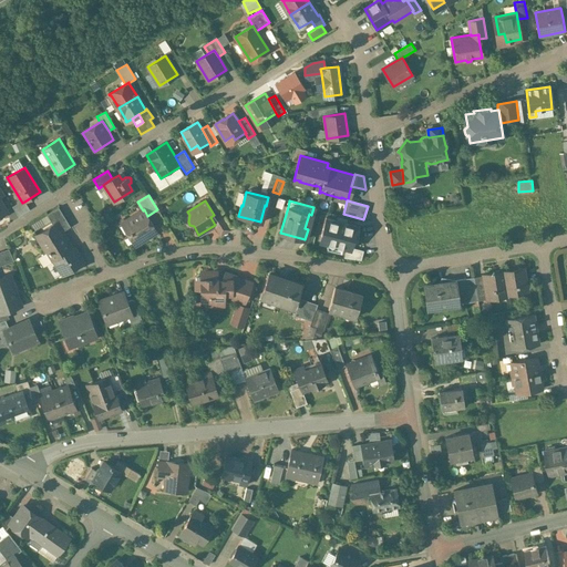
[(22,203),(13,208),(19,216),(30,209),(24,202),(22,203)]
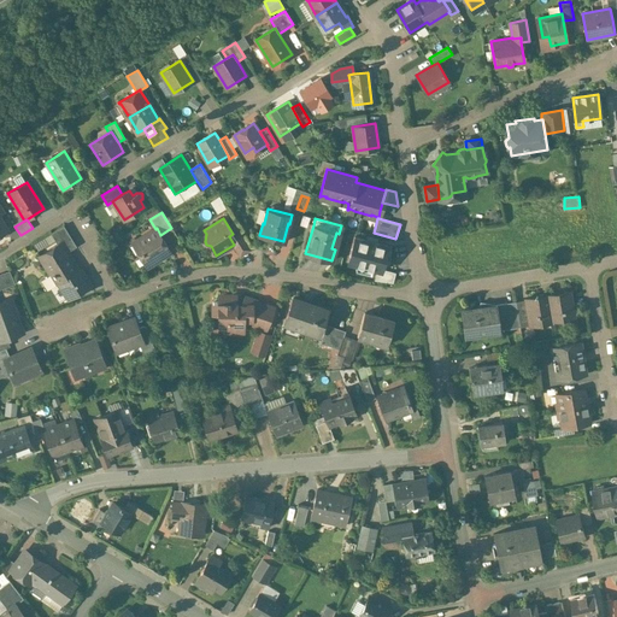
[(64,225),(51,233),(58,245),(60,242),(66,252),(76,246),(64,225)]
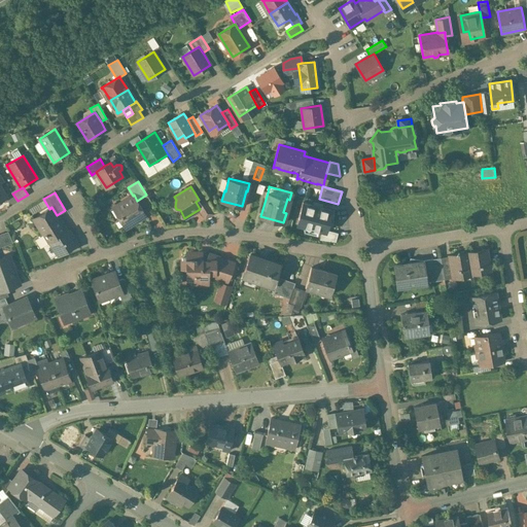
[(133,196),(113,208),(116,207),(121,215),(118,217),(125,227),(141,217),(143,210),(137,201),(134,195),(133,196)]
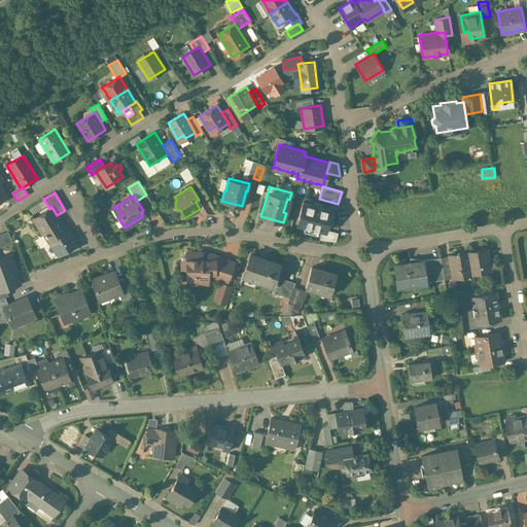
[(213,213),(203,198),(199,200),(196,202),(200,209),(205,218),(213,213)]
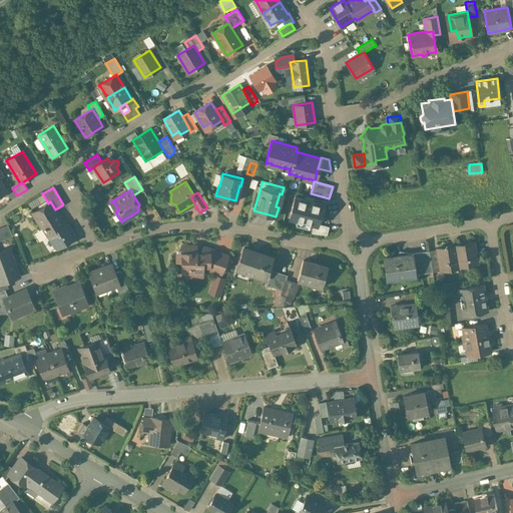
[(50,201),(48,203),(33,212),(37,219),(37,221),(41,228),(44,228),(48,235),(49,234),(49,235),(65,225),(64,224),(55,209),(50,201)]
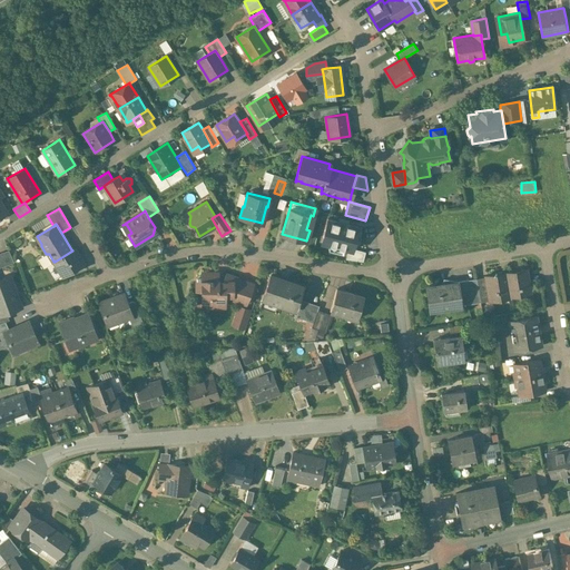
[(370,232),(356,228),(351,247),(365,252),(370,232)]
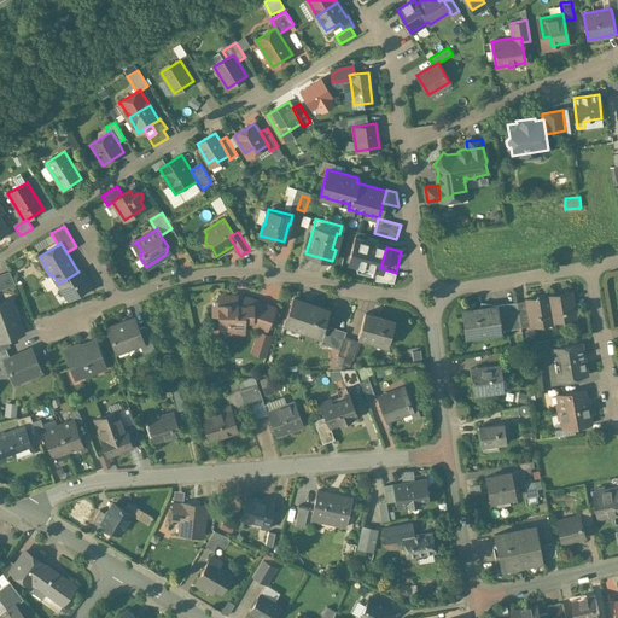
[(79,272),(59,284),(69,298),(73,297),(73,298),(93,290),(89,285),(91,285),(80,269),(77,270),(79,272)]
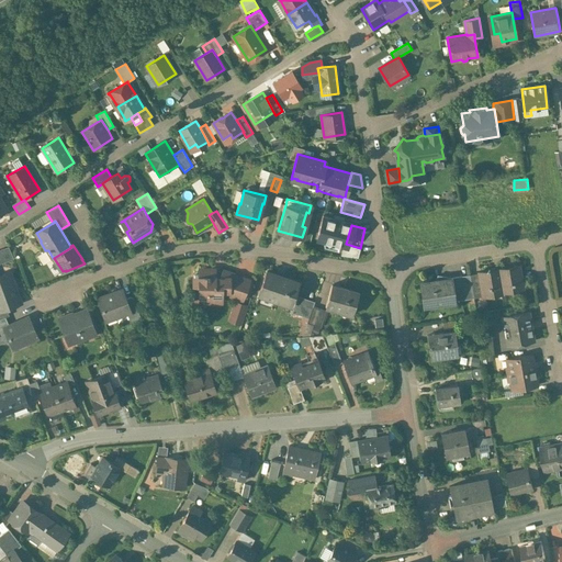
[(0,267),(14,262),(10,249),(0,253),(0,267)]
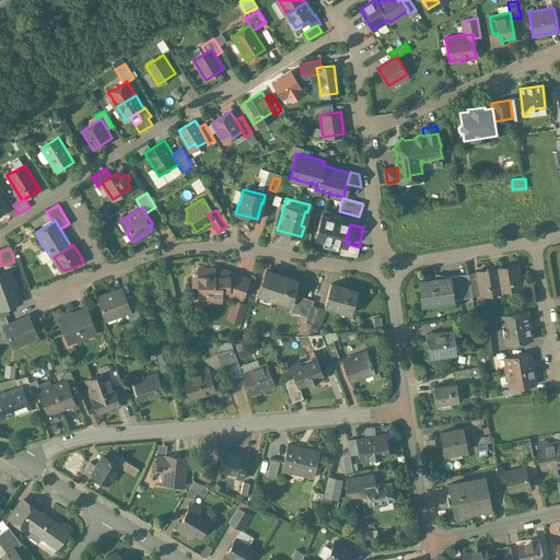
[(515,265),(467,272),(468,273),(471,296),(503,291),(503,289),(521,286),(518,273),(516,273),(515,265)]
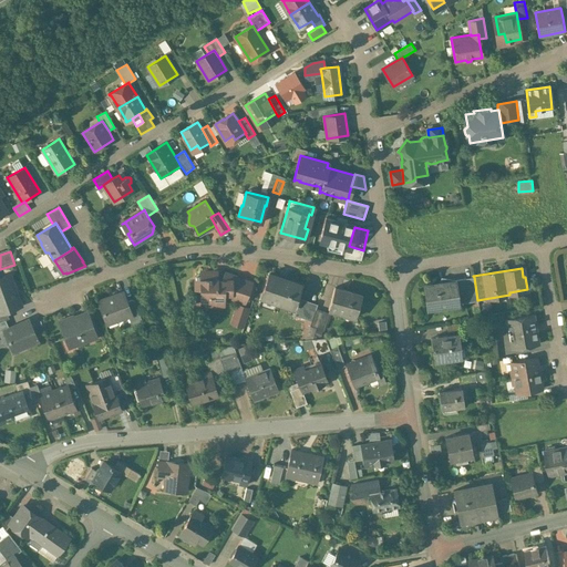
[(251,284),(236,279),(237,276),(225,272),(223,280),(216,280),(216,274),(214,271),(204,271),(200,274),(200,278),(196,278),(196,288),(200,288),(200,294),(204,297),(208,297),(208,303),(222,303),(224,301),(224,294),(233,294),(246,299),(251,284)]
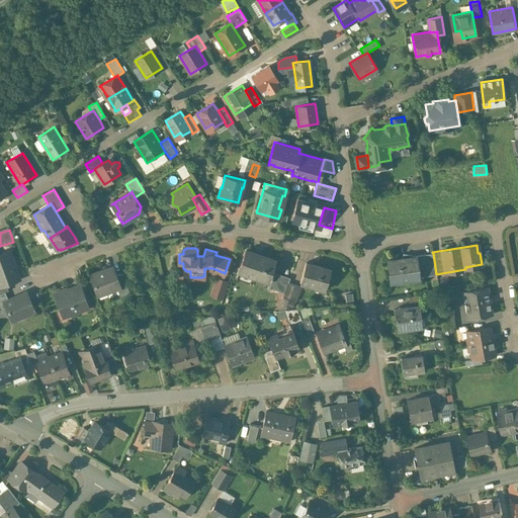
[(275,259),(246,249),(236,279),(237,279),(240,271),(267,281),(275,259)]
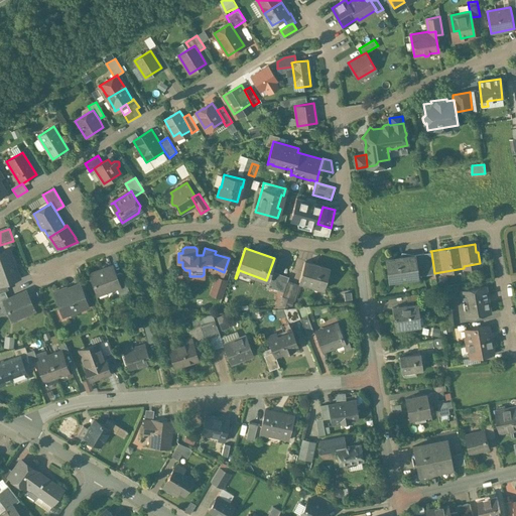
[(18,278),(8,250),(0,252),(0,284),(6,282),(18,278)]
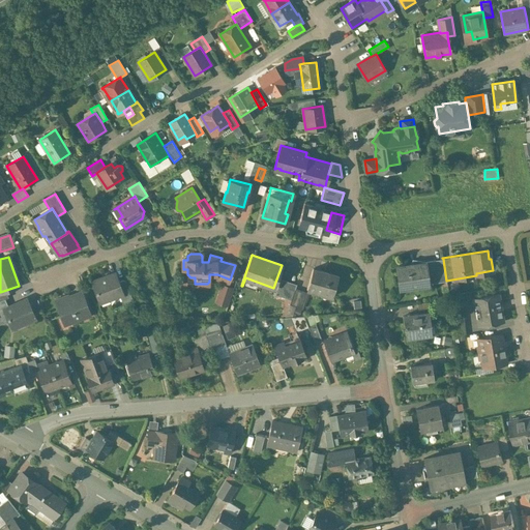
[(443,259),(425,262),(429,281),(428,281),(428,284),(446,281),(443,259)]
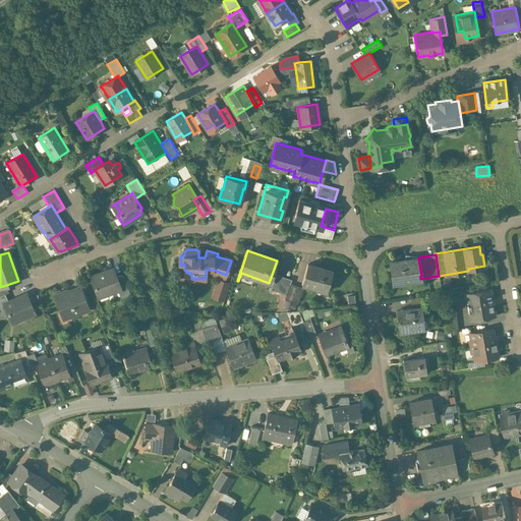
[(418,257),(390,262),(392,280),(420,276),(421,276),(418,257)]
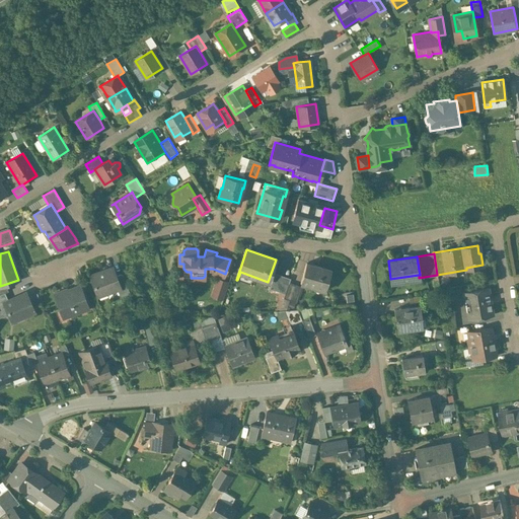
[(330,270),(306,263),(300,283),(314,287),(315,286),(325,289),(330,270)]
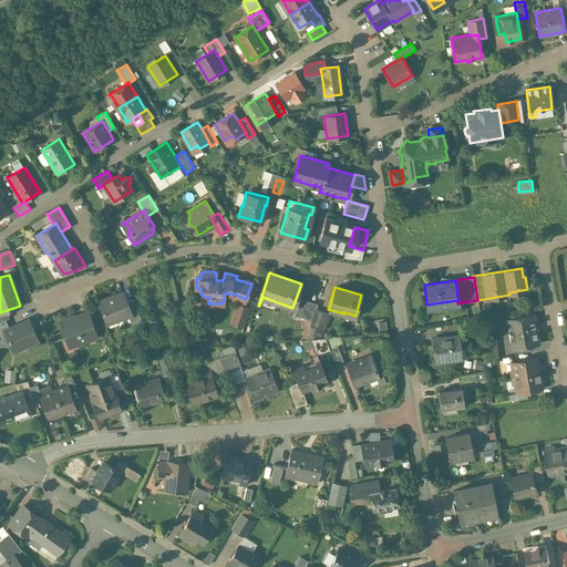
[(120,292),(99,301),(106,323),(127,316),(132,315),(127,301),(125,298),(122,299),(120,292)]
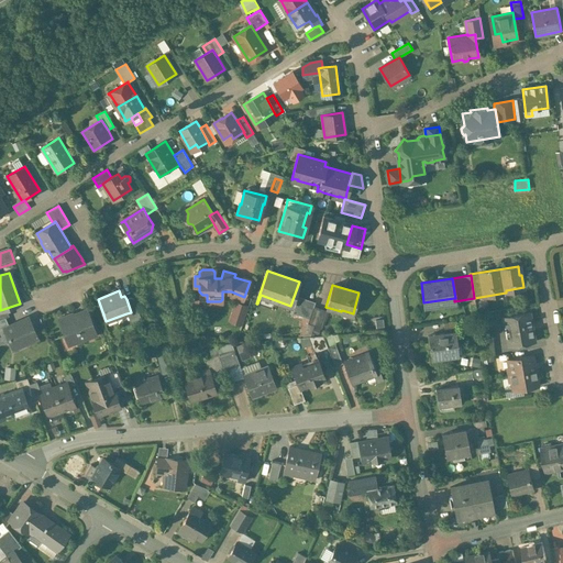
[(141,318),(133,297),(127,299),(131,312),(127,313),(130,321),(141,318)]
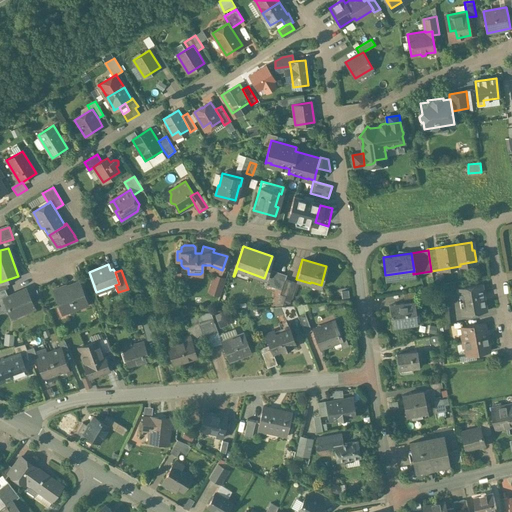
[(286,276),(271,271),(267,284),(281,289),(285,279),(286,276)]
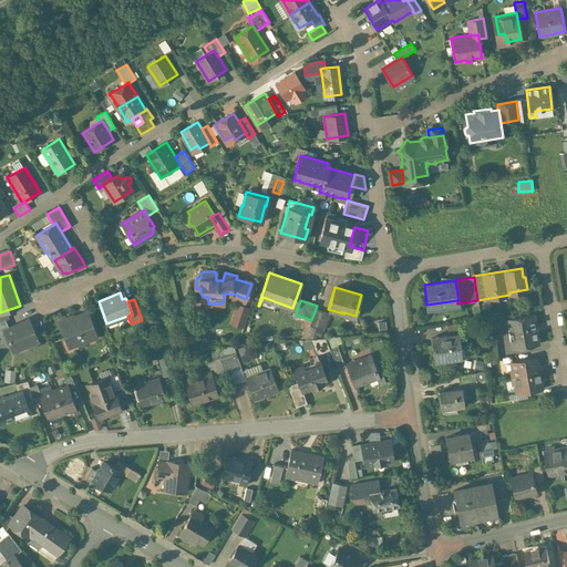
[(232,325),(245,328),(250,307),(237,303),(232,325)]
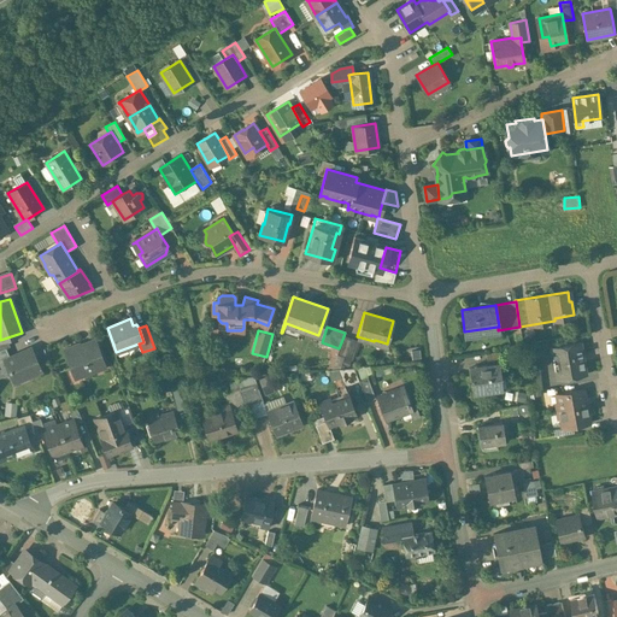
[(358,341),(344,336),(339,348),(336,354),(352,359),(358,341)]
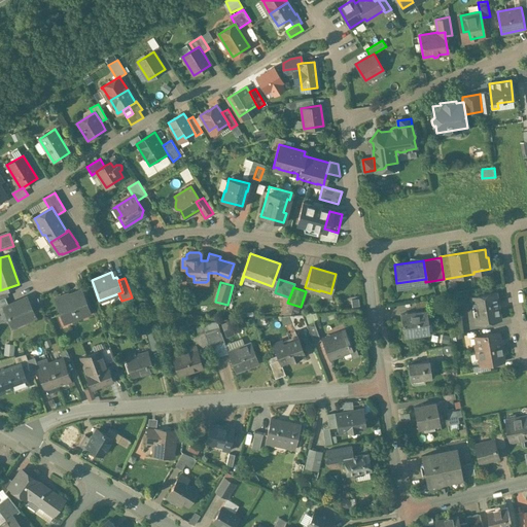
[(0,297),(5,296),(8,295),(6,288),(0,290),(0,297)]
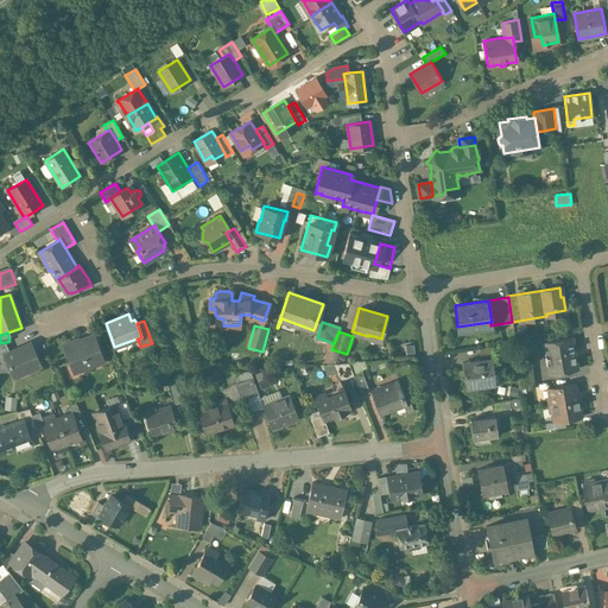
[(94,335),(78,341),(78,340),(76,339),(63,343),(71,365),(78,361),(81,369),(103,361),(94,335)]
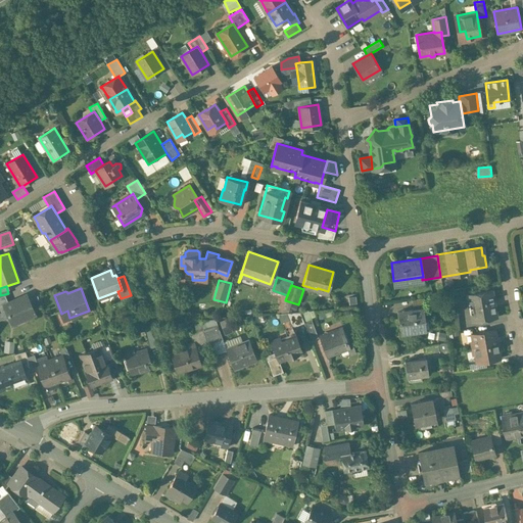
[(492,289),(466,294),(467,294),(472,321),(471,321),(471,322),(497,317),(496,317),(491,290),(492,290),(492,289)]
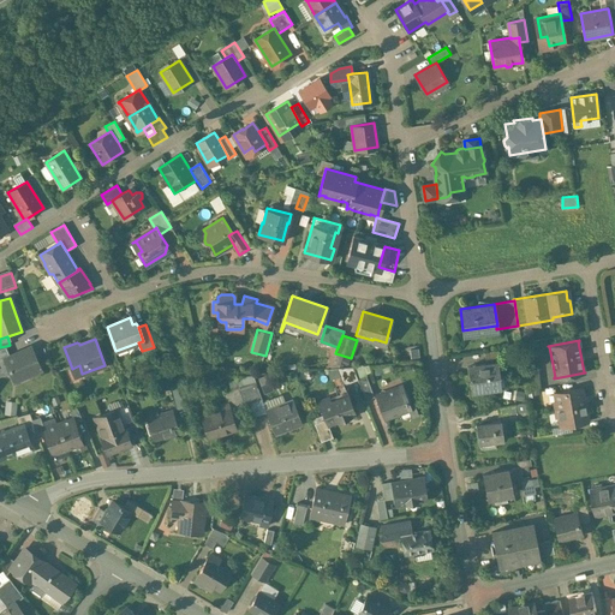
[(6,346),(0,347),(0,375),(11,374),(5,358),(10,356),(6,346)]
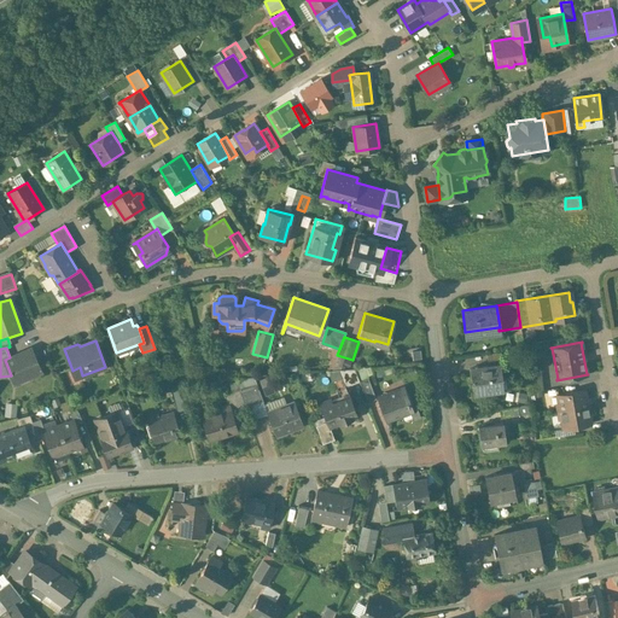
[(10,357),(5,360),(11,375),(15,383),(41,372),(31,349),(10,357)]
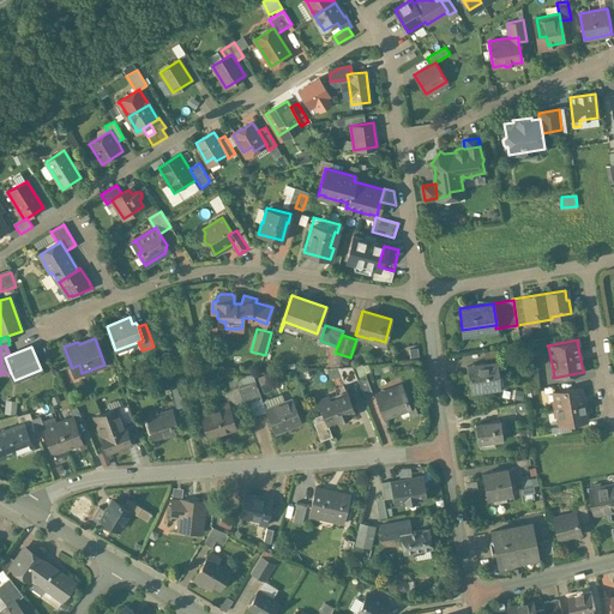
[(497,361),(467,366),(470,390),(499,386),(497,374),(498,373),(497,361)]
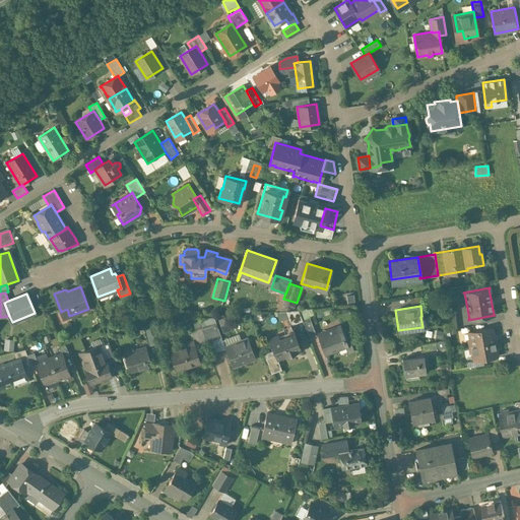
[(299,309),(285,311),(290,325),(303,321),(303,320),(299,309)]
